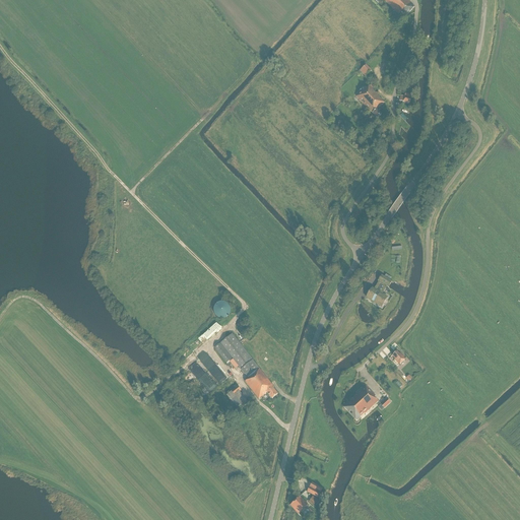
[(403,17),(414,7),(406,0),(383,0),(398,15),(399,14),(403,17)]
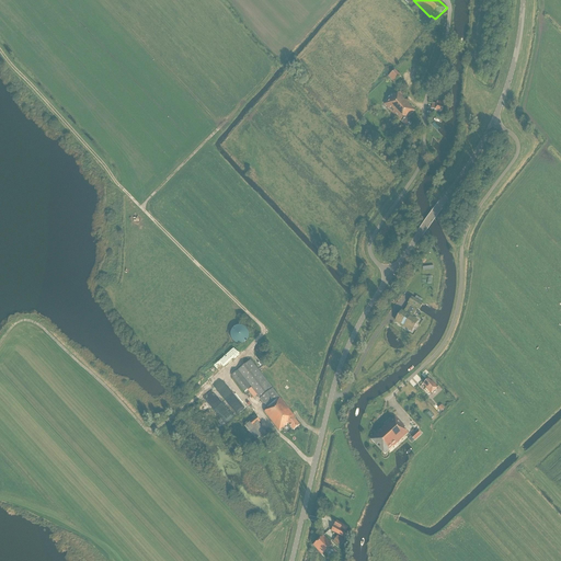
[(401,77),(395,70),(388,77),(395,83),(401,77)]
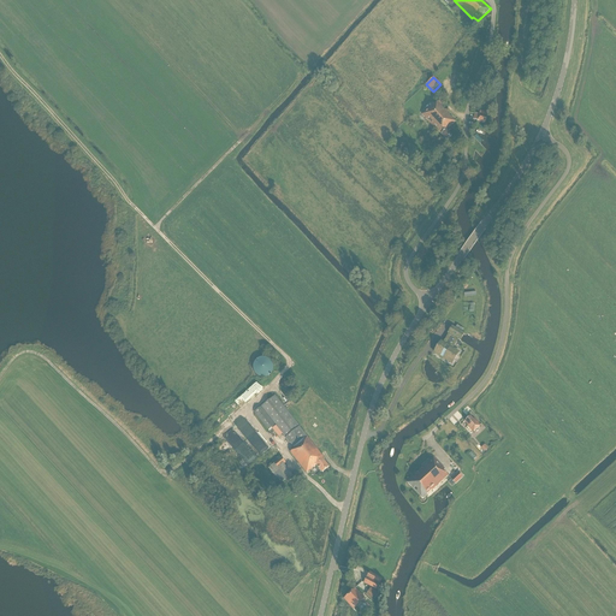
[(456,122),(437,101),(433,105),(421,114),(437,131),(438,130),(442,135),(446,141),(452,136),(446,130),(456,122)]
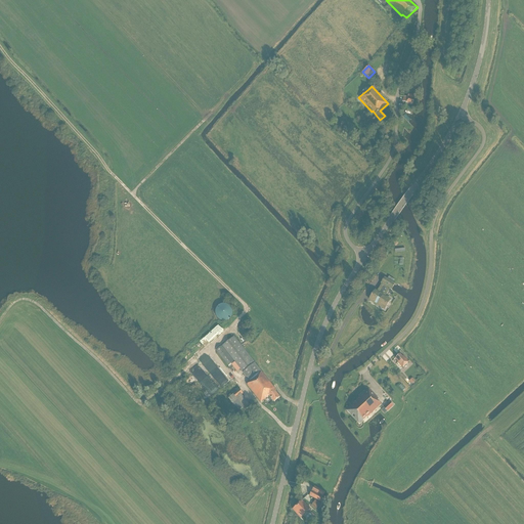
[(384,269),(390,260),(387,258),(381,267),(384,269)]
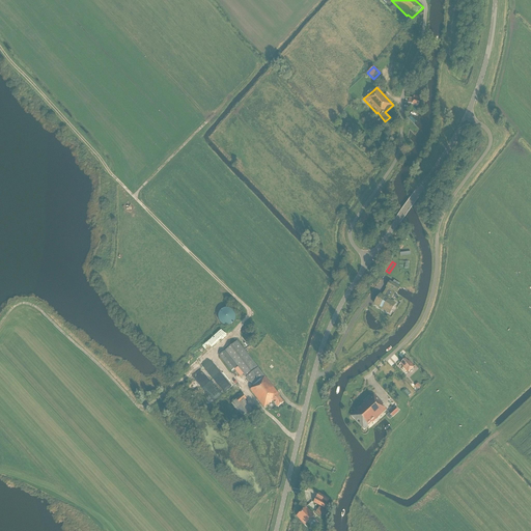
[(400,288),(390,281),(386,287),(387,287),(382,296),(381,295),(374,304),(388,313),(394,303),(390,301),(395,292),(396,294),(400,288)]
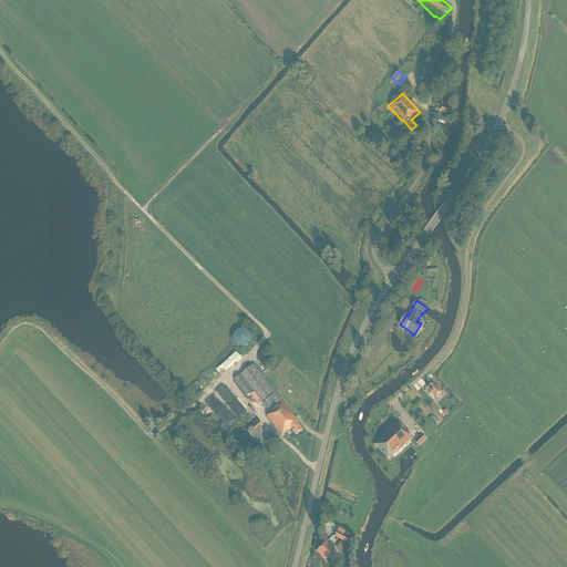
[(234,342),(235,344),(237,347),(239,348),(243,348),(245,348),(247,347),(249,344),(250,342),(251,340),(251,337),(250,334),(249,332),(247,331),(245,330),(243,329),(239,330),(237,331),(235,332),(234,334),(233,337),(233,340),(234,342)]
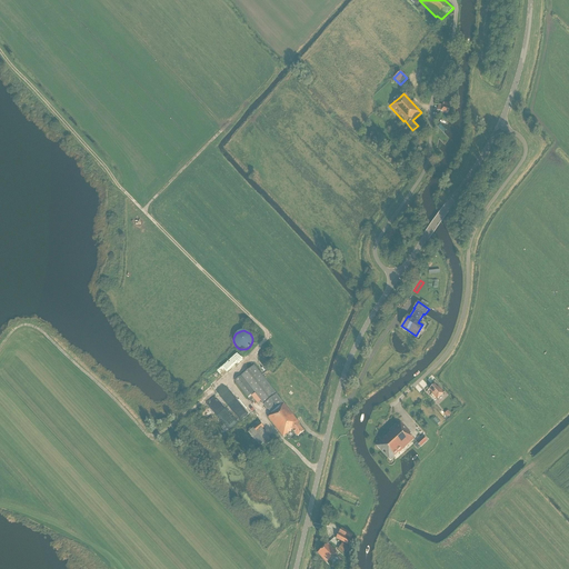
[(241,376),(255,393),(263,405),(277,393),(255,366),(241,376)]
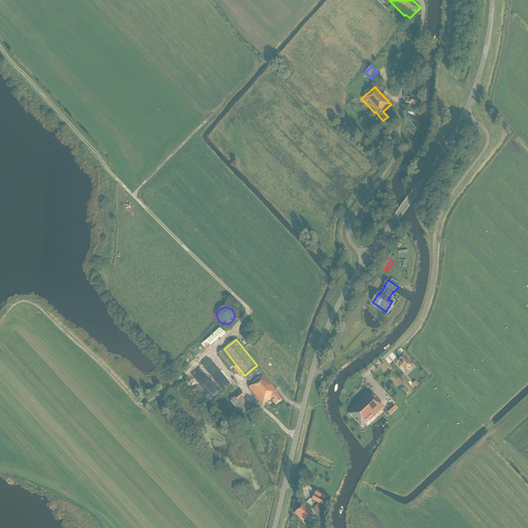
[(233,367),(236,365),(224,349),(218,354),(230,369),(233,367)]
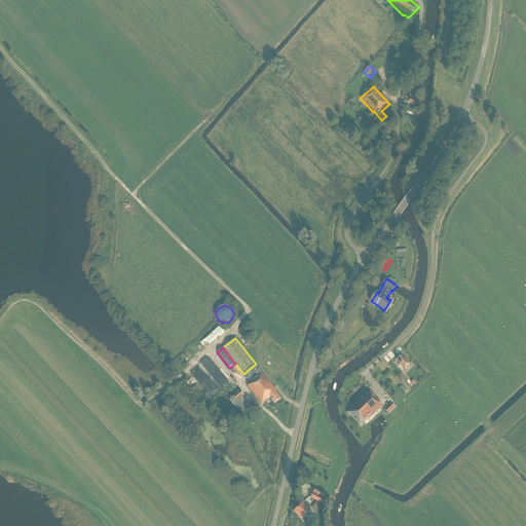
[(402,355),(397,360),(400,364),(399,364),(404,369),(410,363),(405,358),(405,359),(402,355)]
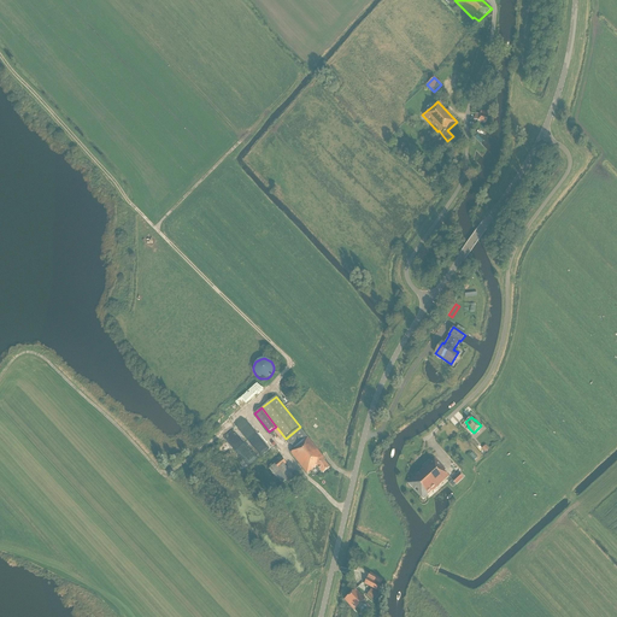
[(291,444),(294,448),(307,438),(300,427),(286,439),(289,444),(291,444)]
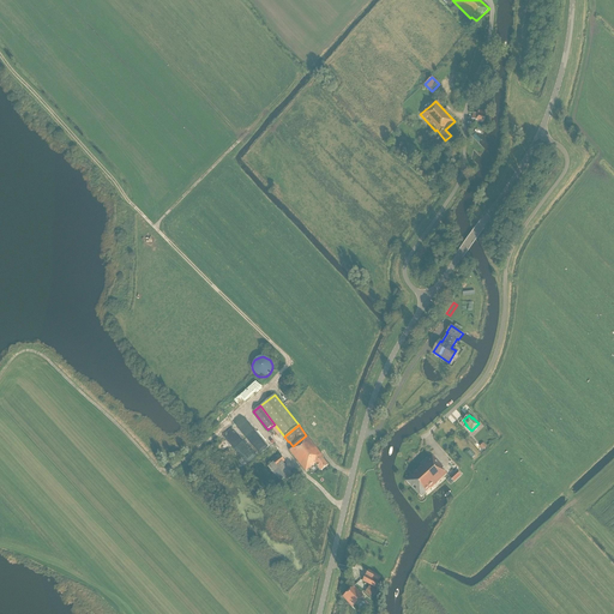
[(281,440),(271,427),(268,429),(266,431),(277,443),(281,440)]
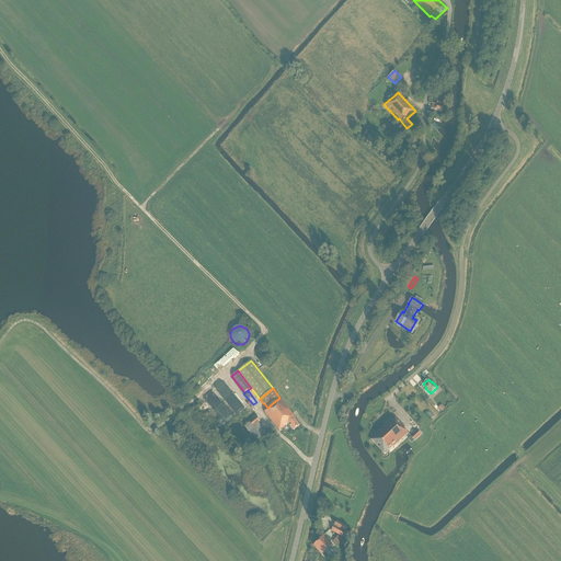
[(299,426),(295,419),(296,419),(279,398),(267,408),(263,411),(279,431),(288,424),(294,431),(299,426)]
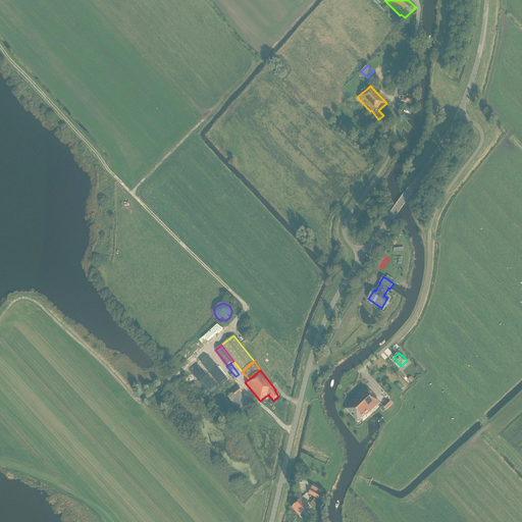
[(367,387),(345,409),(358,423),(362,419),(362,418),(365,415),(366,416),(379,403),(376,399),(377,398),(367,387)]
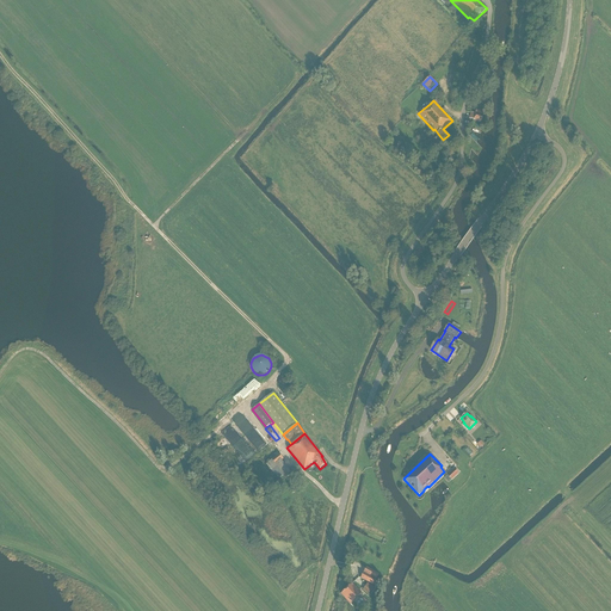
[(279,455),(271,461),(276,466),(282,461),(283,460),(279,455)]
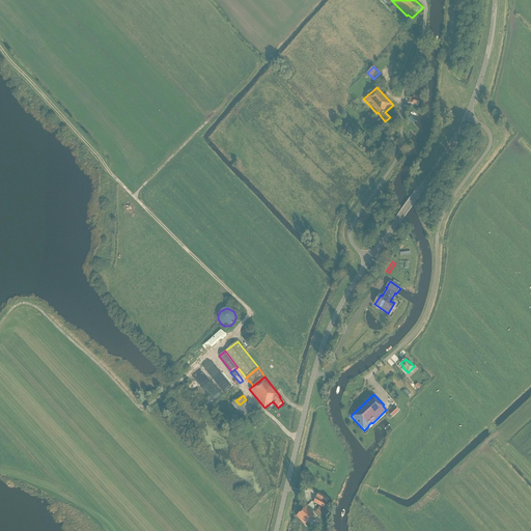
[(240,404),(235,400),(231,403),(243,417),(246,414),(248,417),(254,412),(245,400),(240,404)]
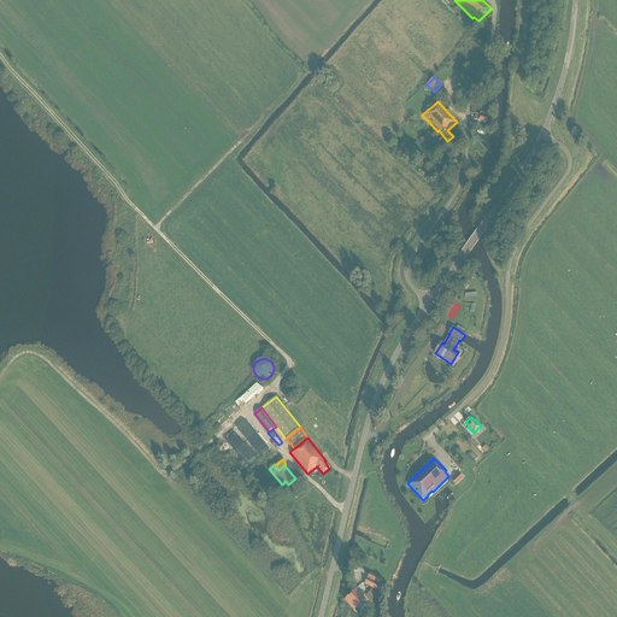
[(457,485),(463,479),(459,474),(452,480),(457,485)]
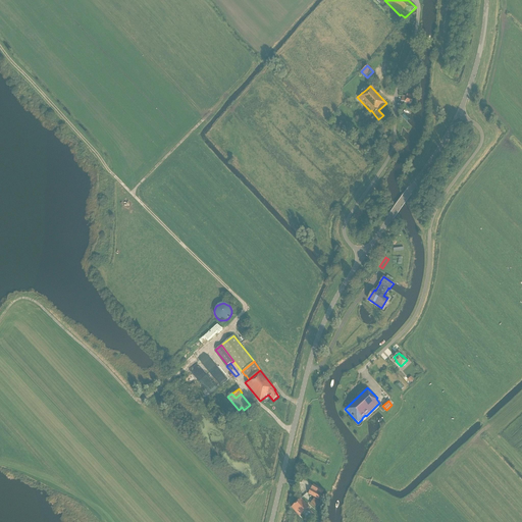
[(314,485),(309,494),(319,500),(323,490),(314,485)]
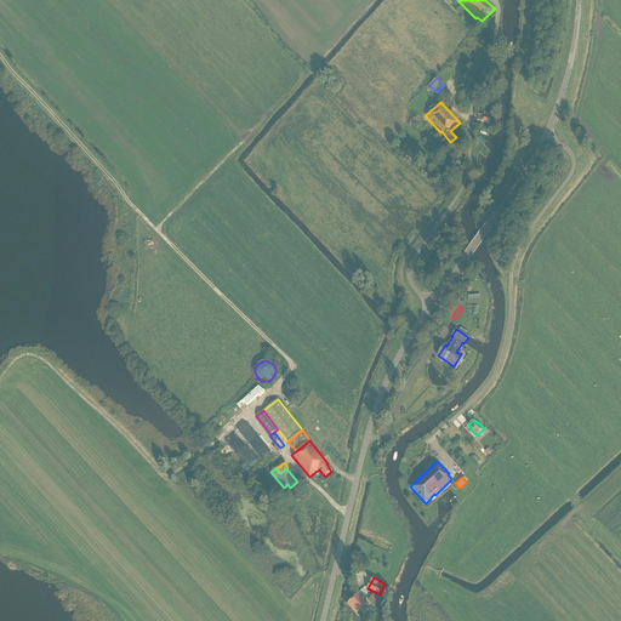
[(380,597),(374,592),(369,600),(375,604),(380,598),(379,598),(380,597)]
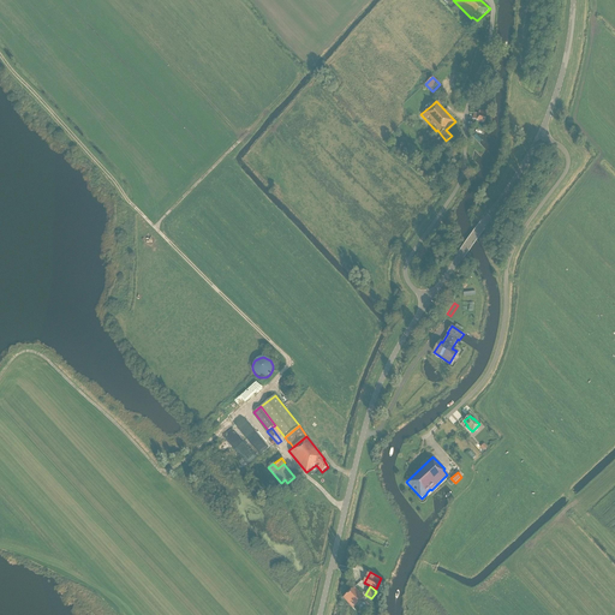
[(353,608),(357,605),(365,614),(371,608),(363,598),(364,597),(354,587),(344,598),(353,608)]
